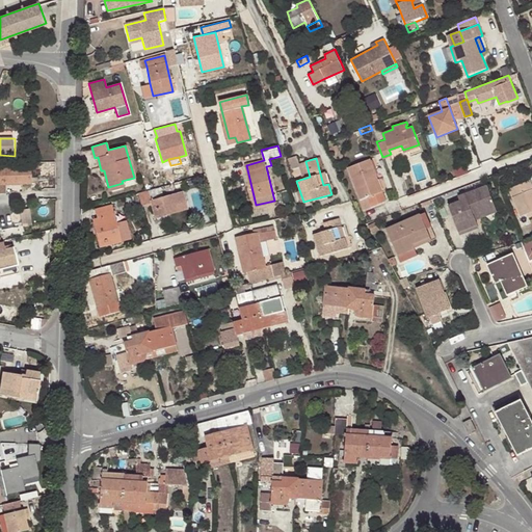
[(373,179),(377,178),(370,159),(347,168),(361,201),(368,197),(371,208),(387,202),(382,191),(378,193),(373,179)]
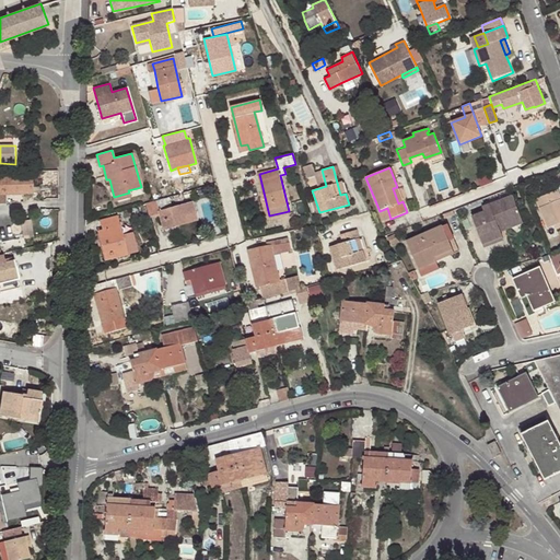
[(32,175),(0,176),(0,194),(39,193),(38,186),(32,186),(32,175)]
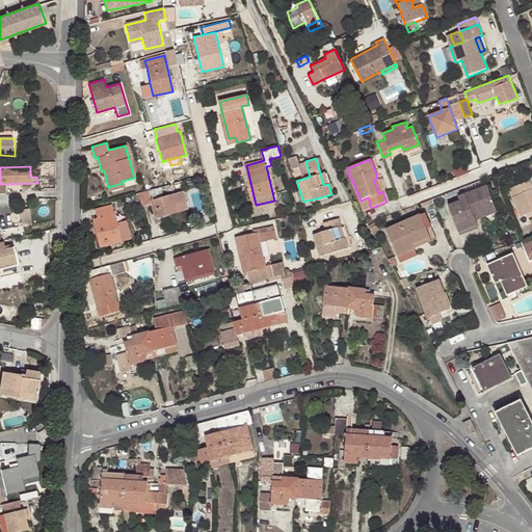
[(382,191),(377,178),(373,179),(378,193),(382,191)]
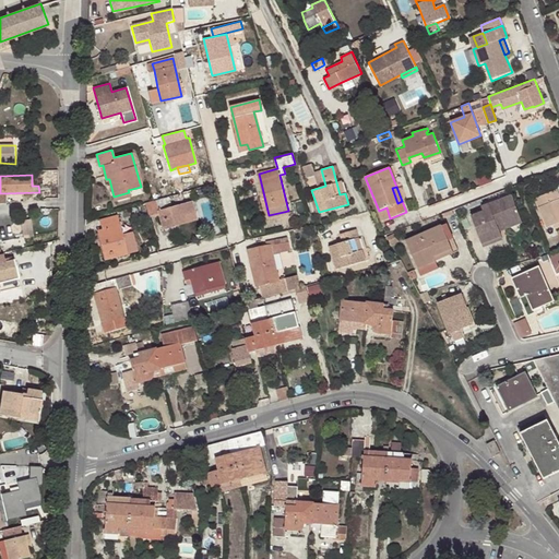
[(555,223),(558,221),(558,194),(557,189),(535,198),(546,227),(555,223)]
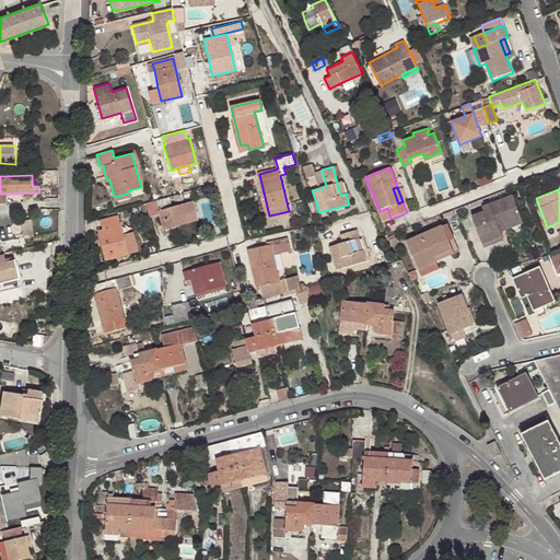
[(512,195),(505,198),(509,207),(515,203),(512,195)]
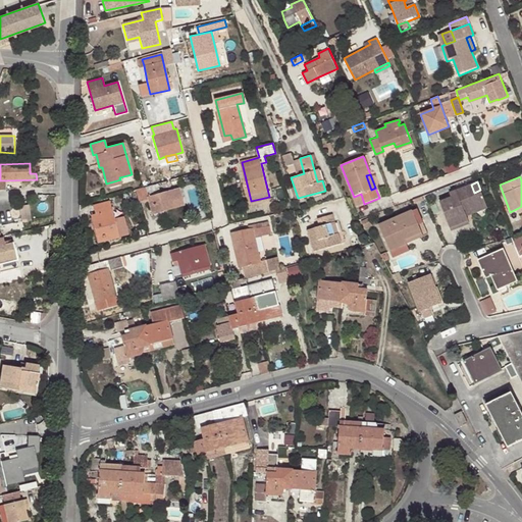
[(160,193),(157,183),(144,187),(136,190),(138,201),(148,199),(152,213),(183,205),(177,188),(160,193)]
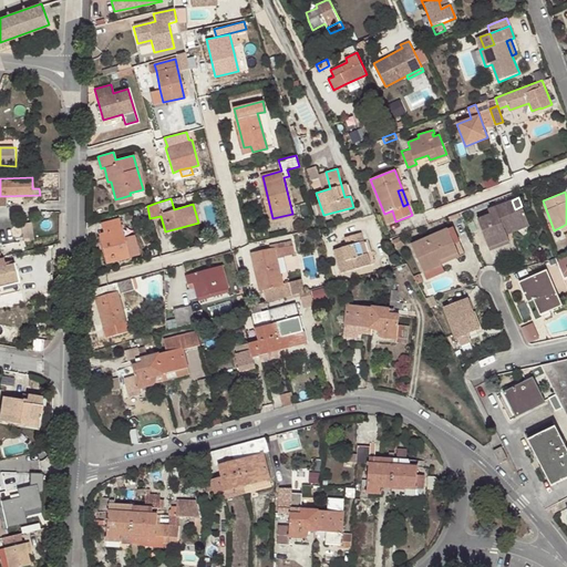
[(515,209),(512,200),(487,209),(490,216),(478,219),(488,247),(508,238),(506,234),(505,229),(527,220),(522,206),(515,209)]
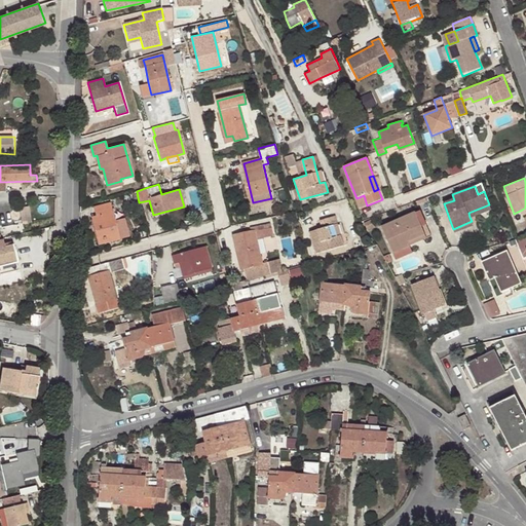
[(119,238),(110,202),(94,205),(96,216),(91,217),(99,245),(119,238)]
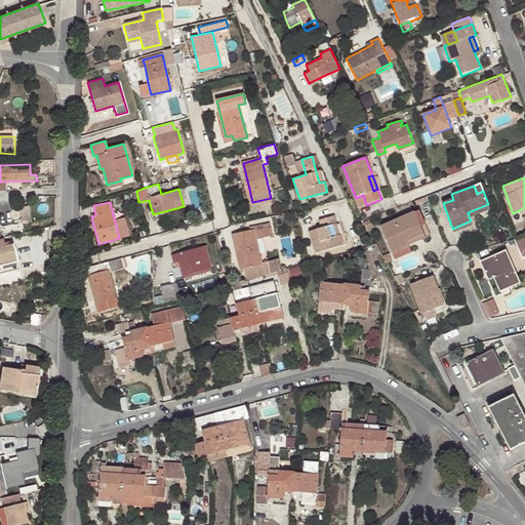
[(468,212),(469,216),(490,208),(488,204),(468,212)]
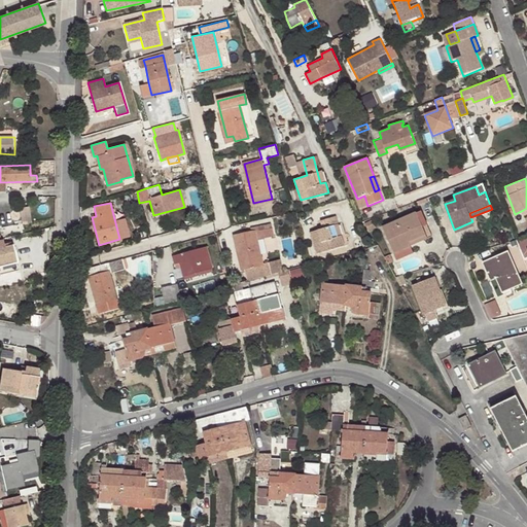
[(421,211),(416,213),(425,234),(409,241),(410,244),(431,235),(421,211)]
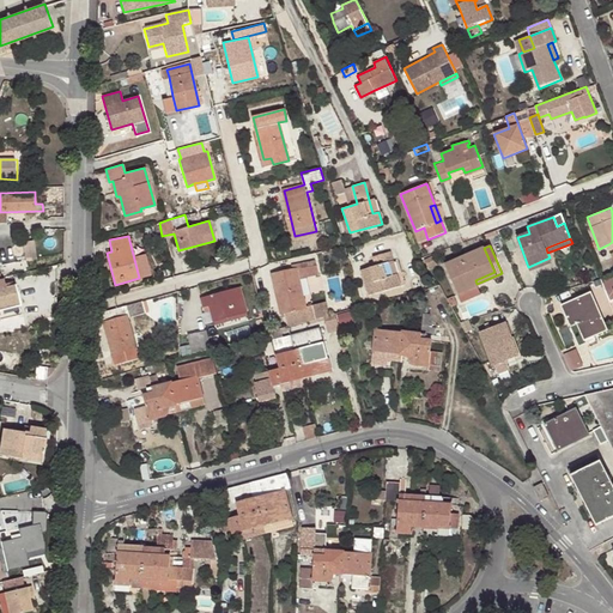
[(495,272),(484,248),(445,265),(457,293),(477,284),(475,280),(495,272)]
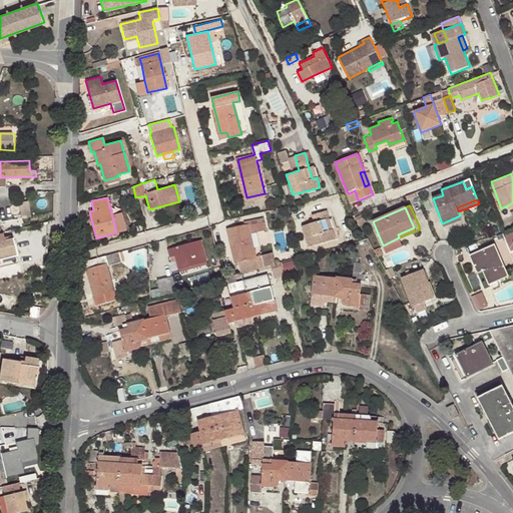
[(325,219),(329,218),(327,210),(311,215),(314,222),(302,226),(308,247),(335,238),(332,228),(328,230),(325,219)]
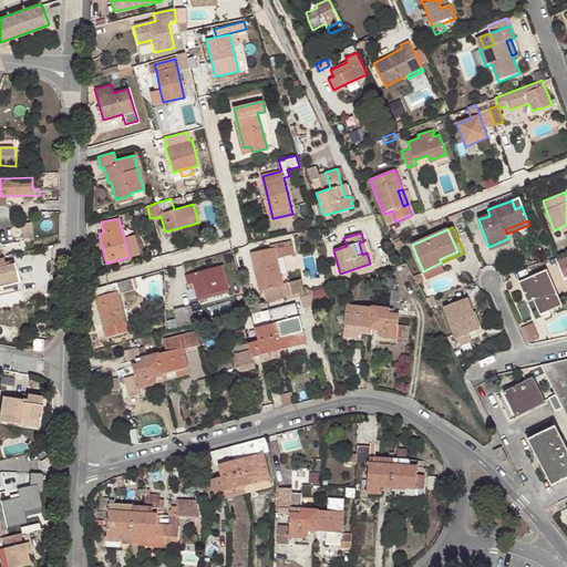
[(403,245),(400,236),(392,239),(397,248),(403,245)]
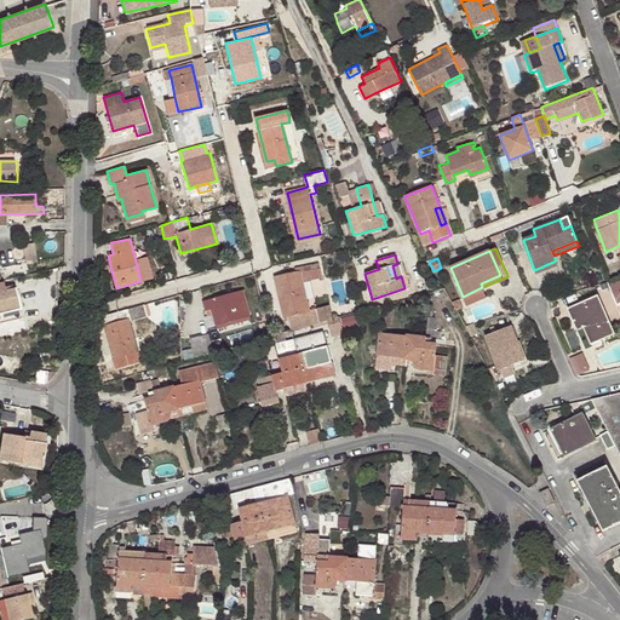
[(299,273),(319,268),(317,260),(298,264),(299,273)]
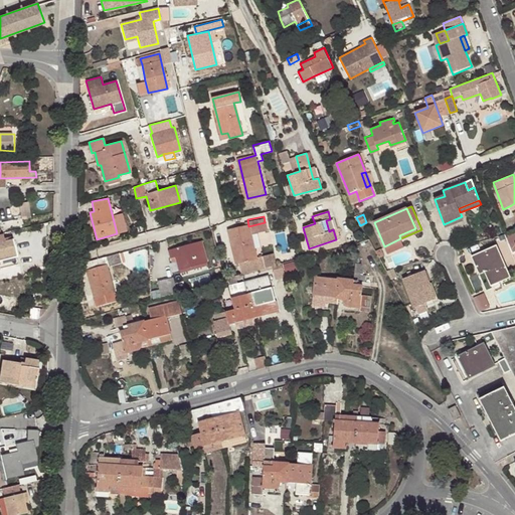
[(267,229),(265,222),(248,226),(250,233),(267,229)]
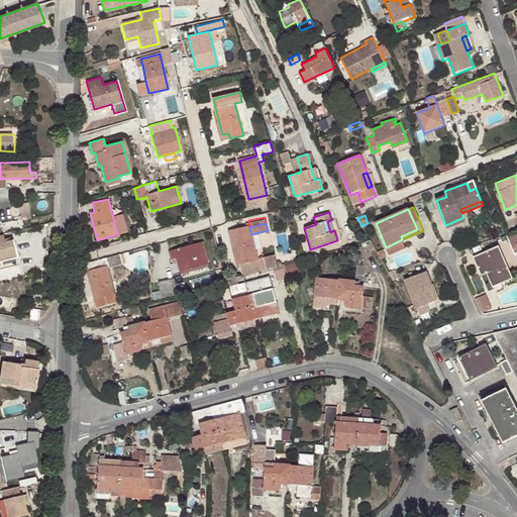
[(251,234),(249,227),(229,232),(236,264),(240,264),(242,276),(266,269),(264,257),(257,259),(251,234)]
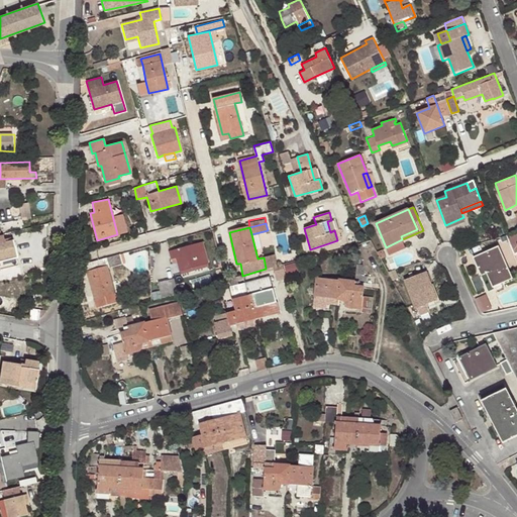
[(0,262),(17,257),(14,247),(13,247),(12,240),(0,242),(0,262)]
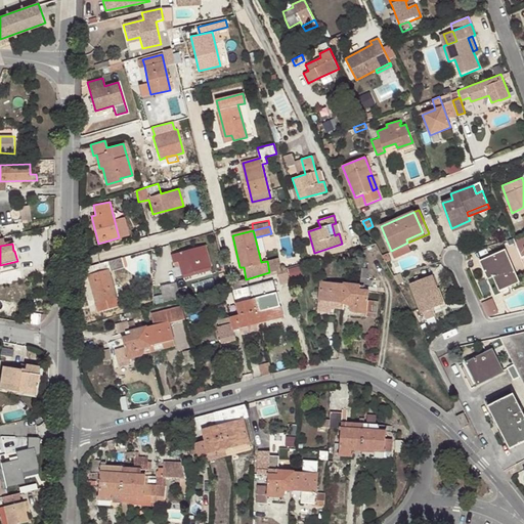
[(182,274),(211,266),(205,246),(172,255),(174,262),(178,261),(180,265),(182,274)]
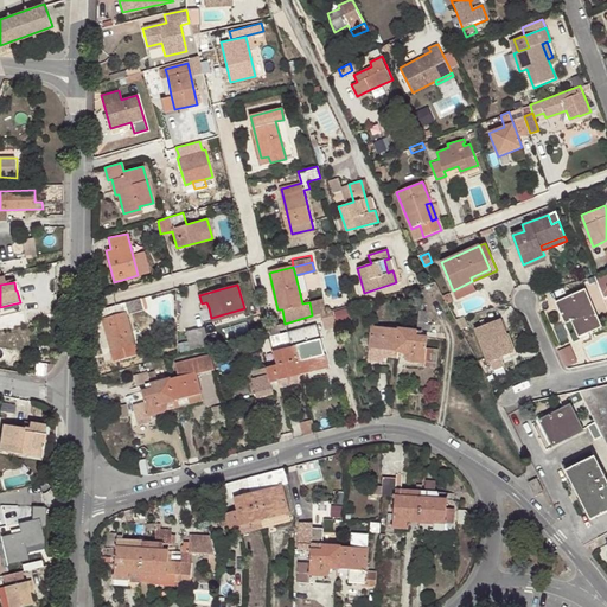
[(556,302),(566,323),(572,319),(579,337),(588,332),(601,326),(585,289),(556,302)]
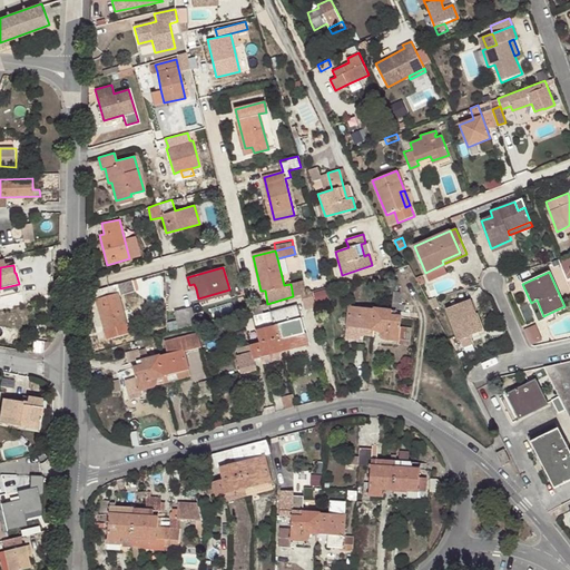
[(318,290),(336,285),(333,276),(316,282),(318,290)]
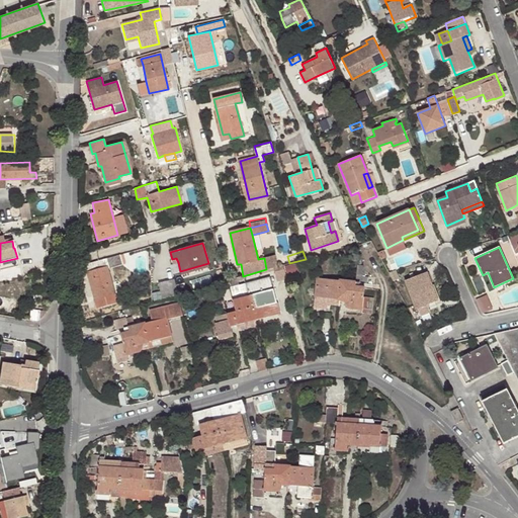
[(119,255),(86,264),(96,299),(115,294),(108,267),(122,264),(119,255)]
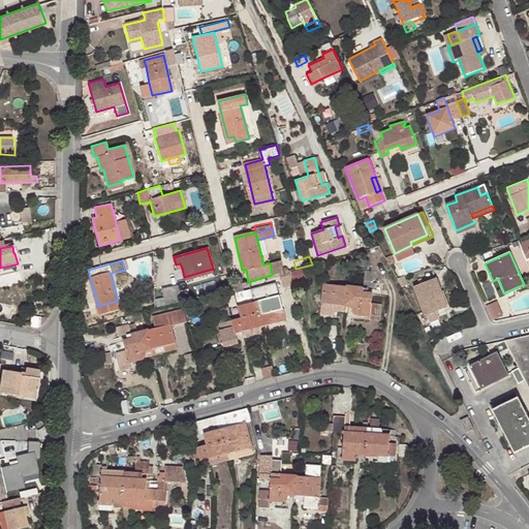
[(213,273),(213,269),(184,277),(185,280),(213,273)]
